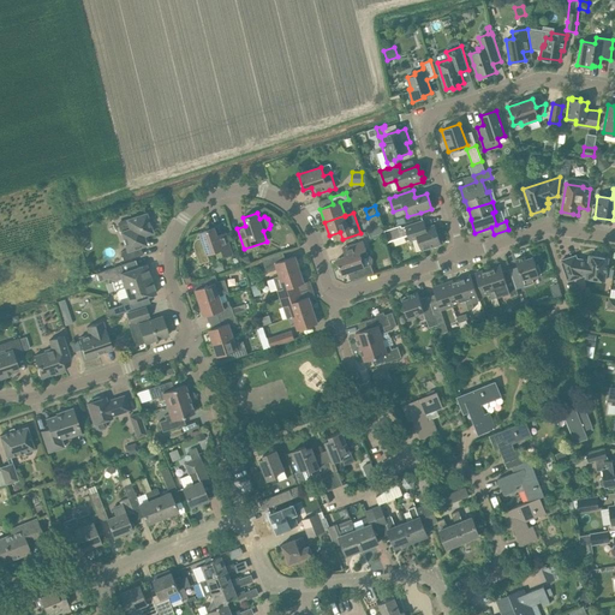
[(127,250),(120,252),(124,261),(143,255),(143,254),(139,255),(137,248),(145,244),(143,236),(149,233),(148,227),(150,227),(149,224),(151,222),(149,215),(147,216),(145,214),(135,218),(127,220),(131,230),(121,232),(127,250)]
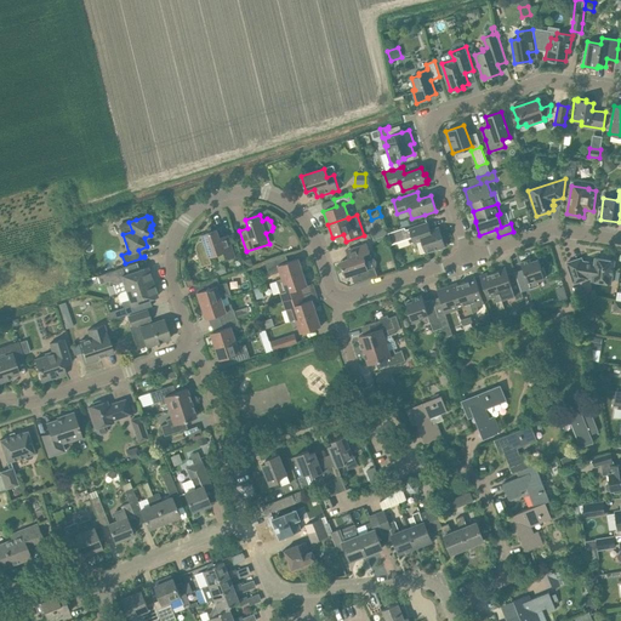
[(442,237),(440,231),(439,227),(431,229),(427,222),(409,228),(411,237),(414,244),(421,241),(426,254),(448,245),(444,235),(442,237)]
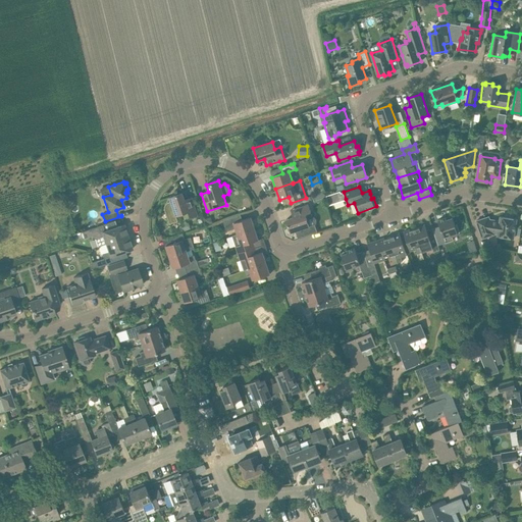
[(340,191),(326,196),(329,205),(334,203),(346,199),(344,192),(341,193),(340,191)]
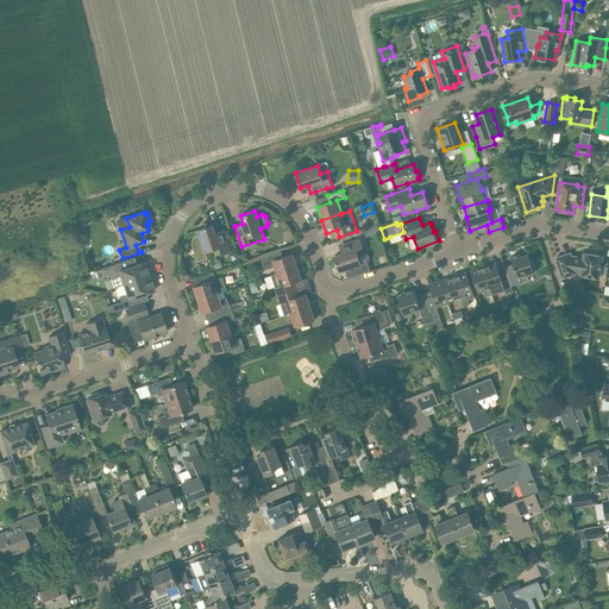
[(365,234),(366,236),(381,231),(378,224),(368,227),(364,228),(365,234)]
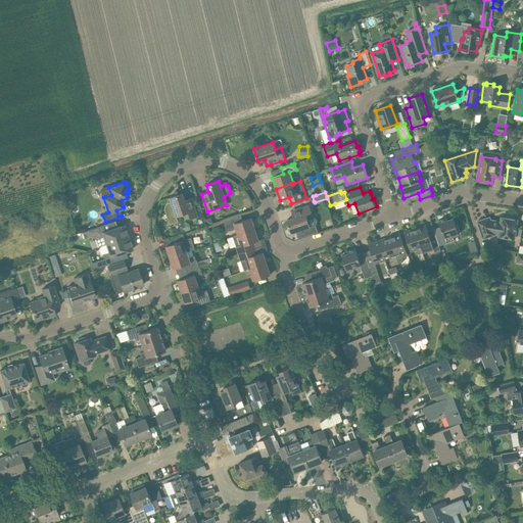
[(179,222),(177,217),(183,215),(185,220),(197,216),(193,201),(192,198),(185,200),(183,193),(170,197),(171,201),(169,202),(165,204),(164,206),(164,210),(170,225),(179,222)]
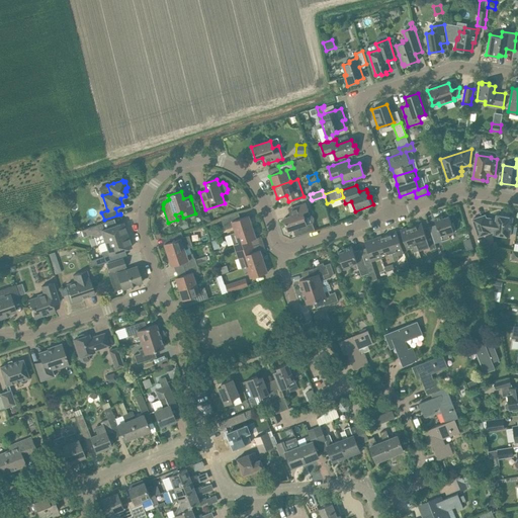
[(283,218),(287,230),(288,231),(293,229),(295,237),(315,230),(313,223),(307,225),(305,218),(310,216),(306,202),(288,208),(290,216),(283,218)]
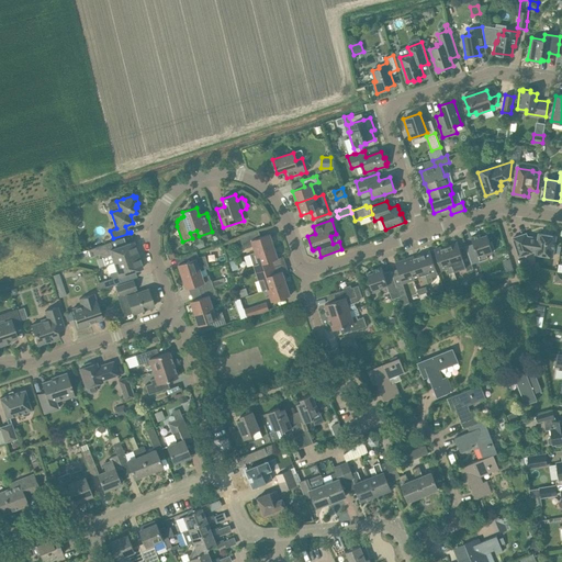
[(256,253),(274,246),(270,234),(261,237),(259,231),(239,237),(244,249),(254,246),(256,253)]
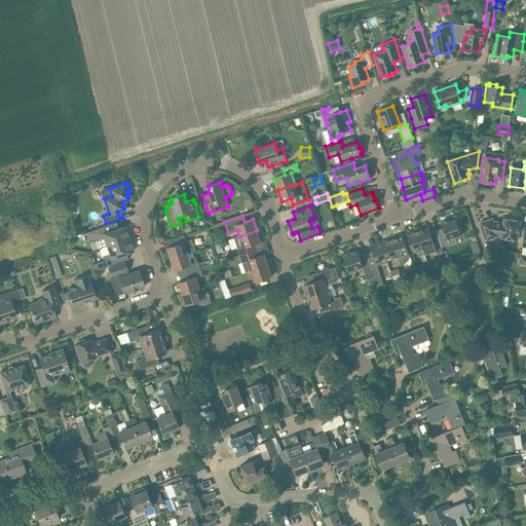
[(486,240),(495,237),(498,236),(498,235),(501,235),(500,237),(518,240),(518,236),(524,237),(525,232),(519,232),(520,221),(503,218),(503,223),(493,221),(492,218),(480,223),(486,240)]
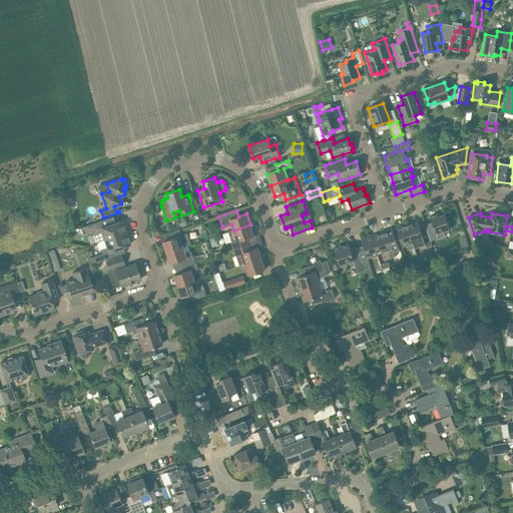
[(431,241),(438,238),(445,235),(444,232),(449,230),(450,230),(449,228),(450,228),(450,225),(449,223),(448,222),(448,223),(445,214),(444,214),(439,215),(438,213),(430,216),(432,222),(425,224),(431,241)]
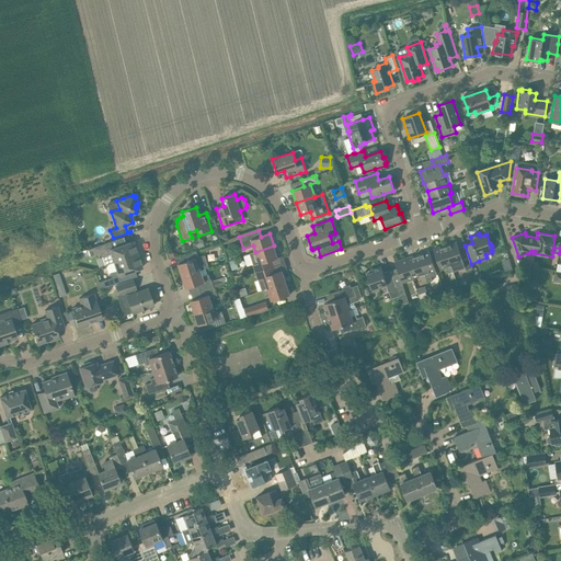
[(124,237),(88,249),(90,256),(98,254),(99,253),(105,255),(111,254),(114,262),(138,254),(134,241),(124,244),(122,238),(124,238),(124,237)]
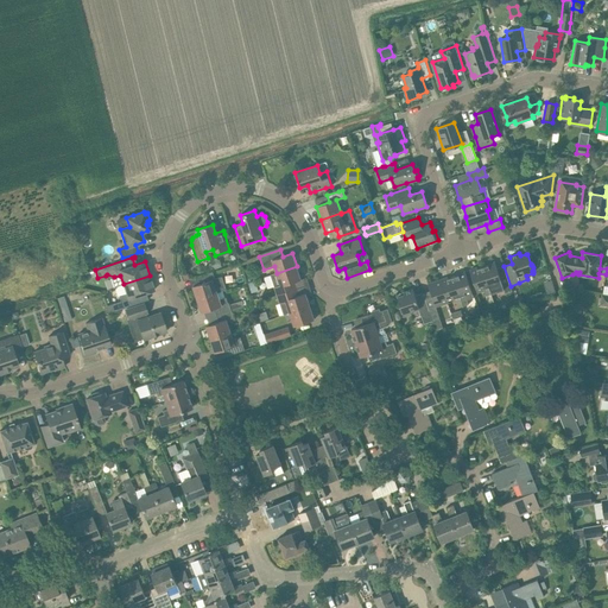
[(487,265),(482,267),(492,293),(494,293),(494,295),(502,291),(504,290),(505,293),(512,291),(511,286),(504,266),(496,268),(494,261),(487,264),(487,265)]
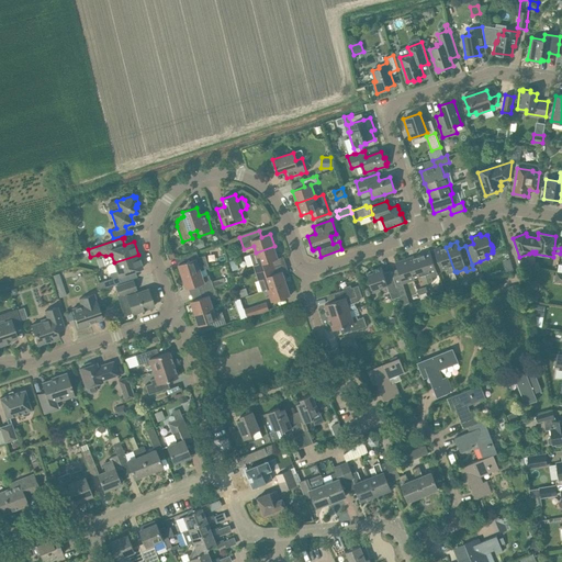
[(256,273),(273,267),(272,260),(278,258),(274,246),(256,253),(257,258),(255,259),(254,261),(255,263),(256,265),(253,266),(256,273)]
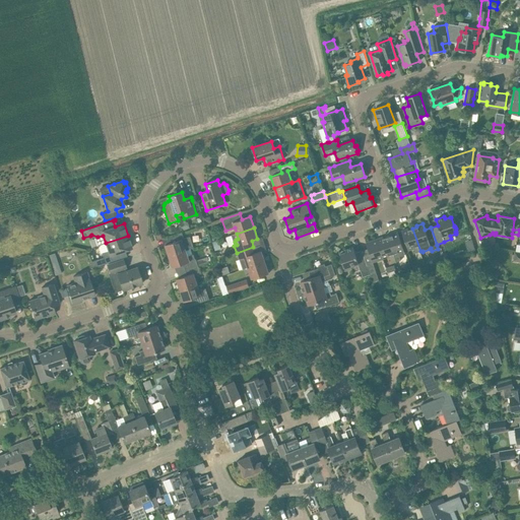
[(417,260),(423,258),(420,251),(412,229),(408,230),(408,229),(401,231),(405,241),(408,250),(414,248),(415,253),(414,253),(417,260)]
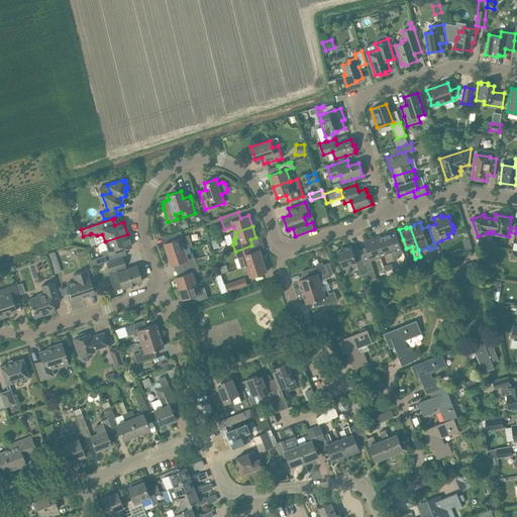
[(164,243),(168,254),(185,248),(193,246),(189,235),(183,237),(181,231),(167,236),(169,241),(164,243)]
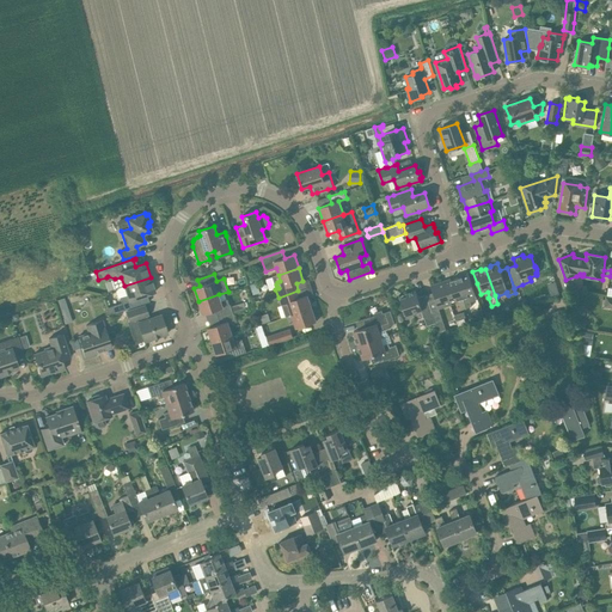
[(456,279),(463,299),(466,308),(472,306),(470,301),(477,300),(476,297),(472,285),(469,274),(460,276),(461,277),(456,279)]
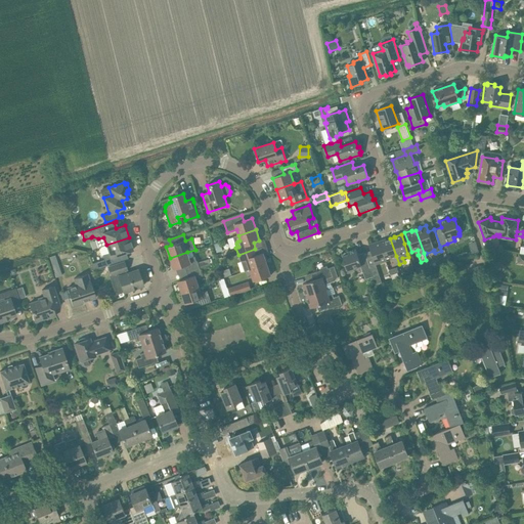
[(104,260),(90,264),(92,270),(106,265),(128,258),(127,258),(126,258),(124,253),(133,250),(129,237),(106,245),(108,253),(102,255),(104,260)]
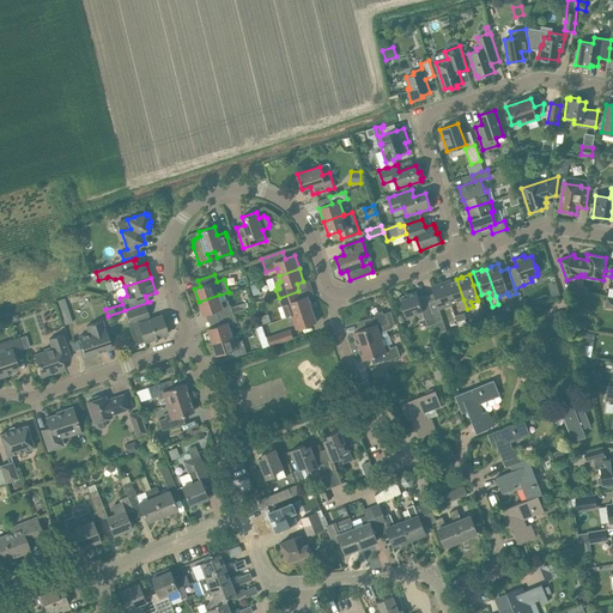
[(444,281),(451,305),(459,303),(459,301),(463,299),(456,279),(451,280),(451,279),(444,281)]
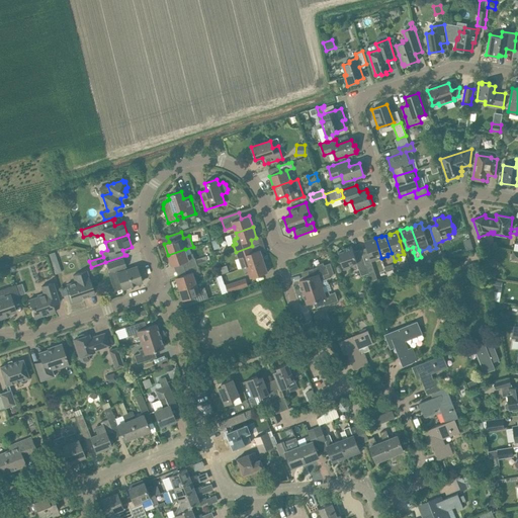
[(371,261),(381,258),(375,238),(364,242),(371,261)]
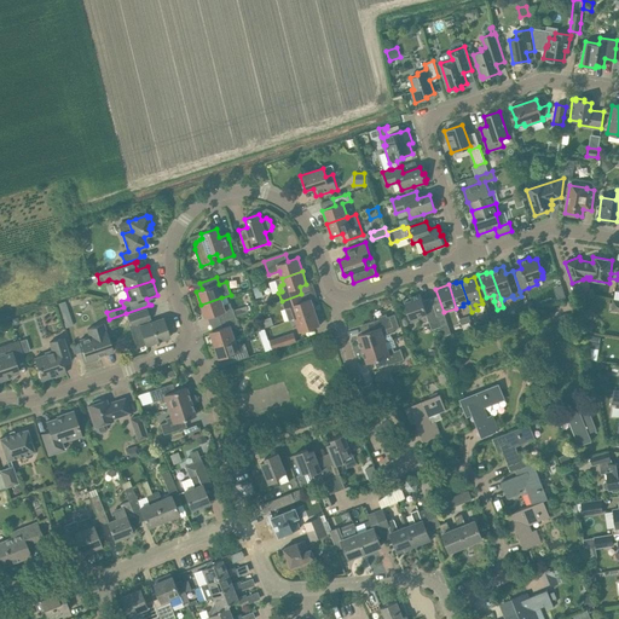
[(264,296),(260,287),(253,289),(256,299),(264,296)]
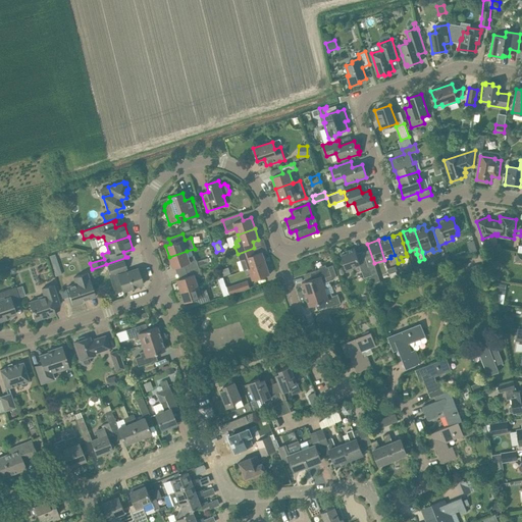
[(240,260),(246,259),(249,268),(266,263),(262,252),(256,254),(254,248),(238,254),(240,260)]
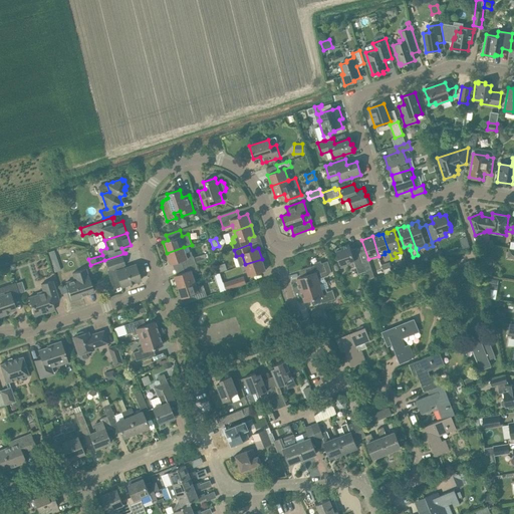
[(355,267),(363,264),(357,248),(351,250),(349,244),(341,247),(341,249),(336,251),(341,267),(347,265),(348,269),(355,266),(355,267)]
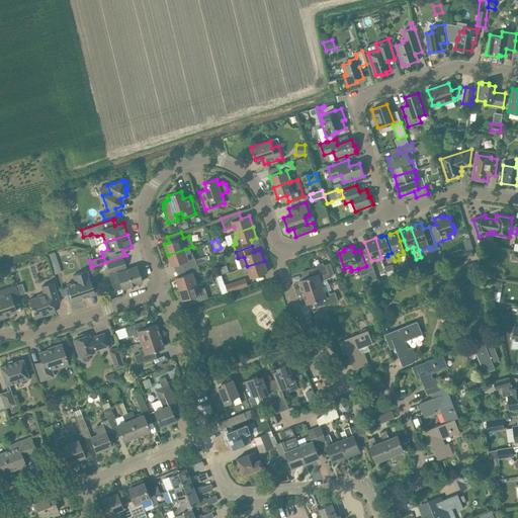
[(193,253),(187,255),(185,249),(168,255),(172,266),(182,263),(184,268),(197,264),(208,261),(206,256),(195,260),(195,258),(194,258),(193,253)]
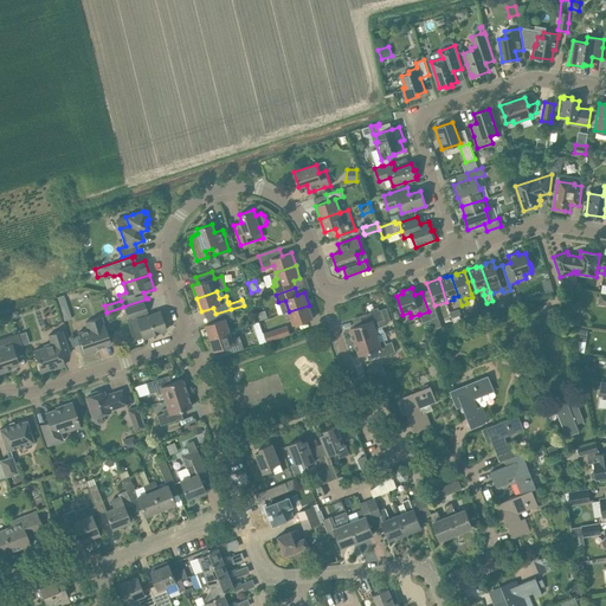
[(66,294),(58,296),(65,320),(73,317),(66,294)]
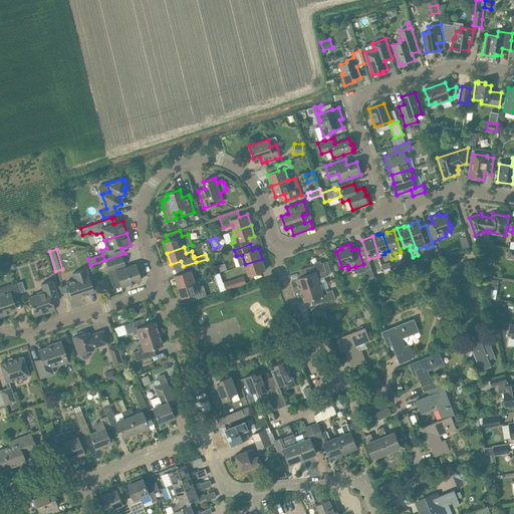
[(106,262),(108,269),(115,267),(116,271),(115,271),(120,286),(141,280),(136,264),(123,268),(122,265),(124,264),(121,257),(112,260),(106,262)]
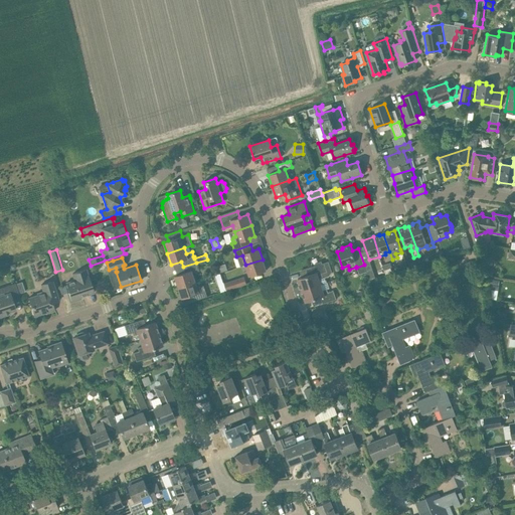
[(266,271),(263,260),(245,265),(249,276),(266,271)]
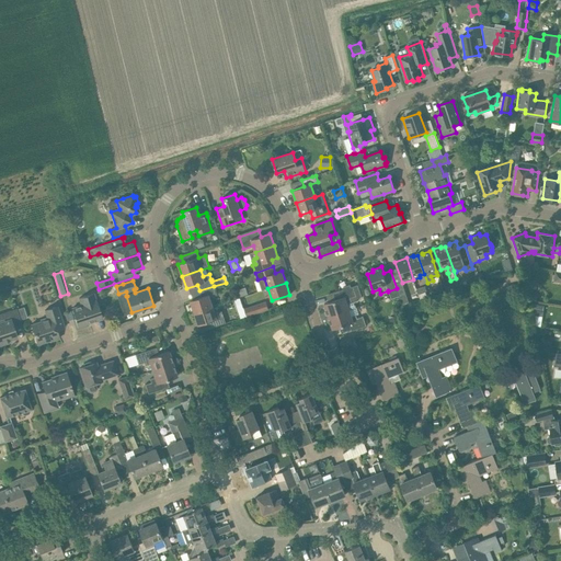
[(506,287),(511,300),(519,297),(515,284),(514,285),(513,283),(505,285),(506,287)]
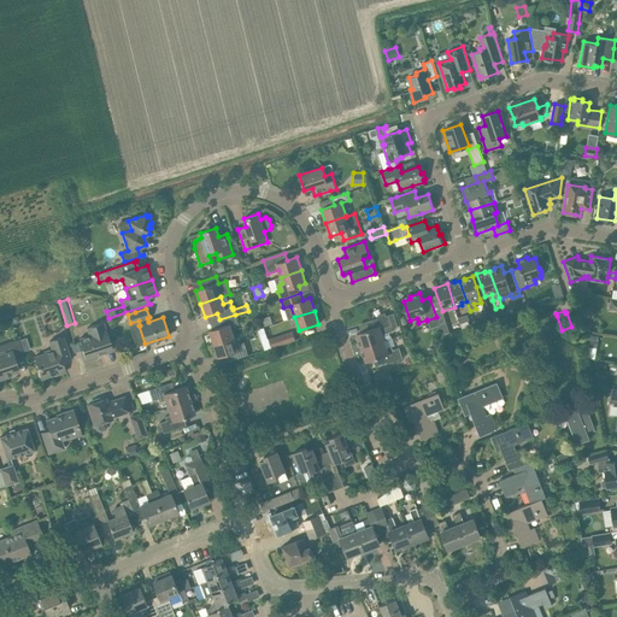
[(375,328),(357,334),(358,340),(357,340),(359,346),(360,346),(362,348),(385,340),(381,333),(388,330),(387,327),(392,325),(397,328),(398,325),(394,313),(386,316),(386,313),(376,316),(377,318),(372,321),(375,328)]
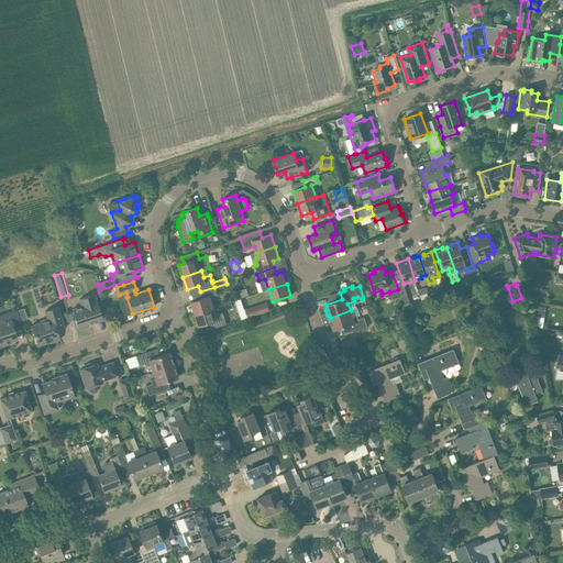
[(195,315),(213,308),(210,296),(217,294),(214,287),(200,291),(202,298),(191,301),(195,315)]
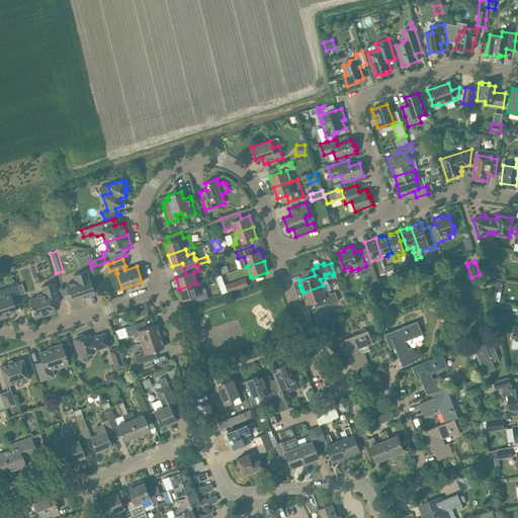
[(372,264),(366,266),(368,273),(374,271),(372,264)]
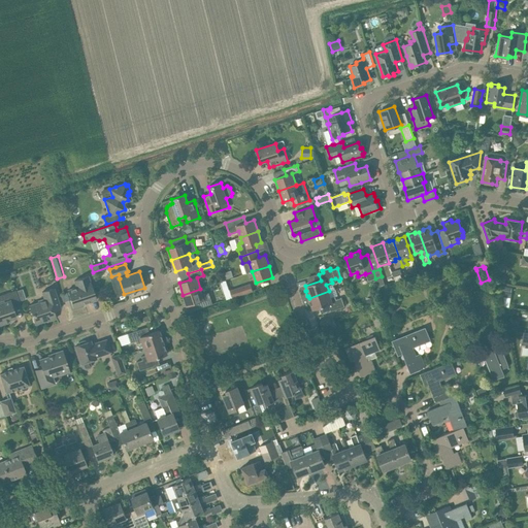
[(97,300),(92,287),(88,276),(74,281),(76,287),(67,290),(70,299),(69,300),(72,309),(84,306),(83,304),(97,300)]
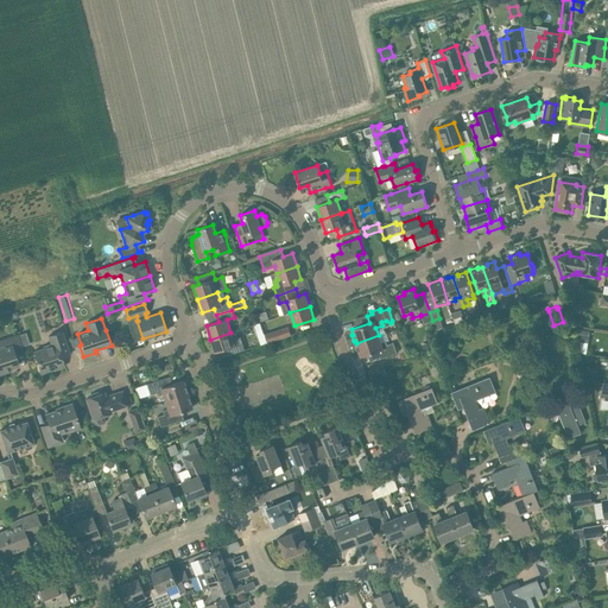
[(265,335),(267,342),(291,335),(289,327),(265,335)]
